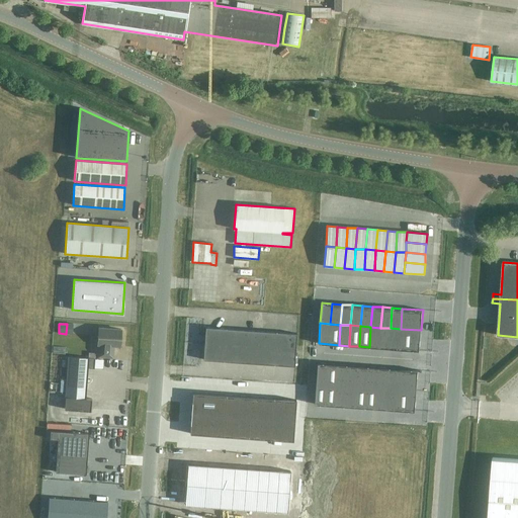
[(214,344),(216,328),(205,327),(204,344),(214,344)]
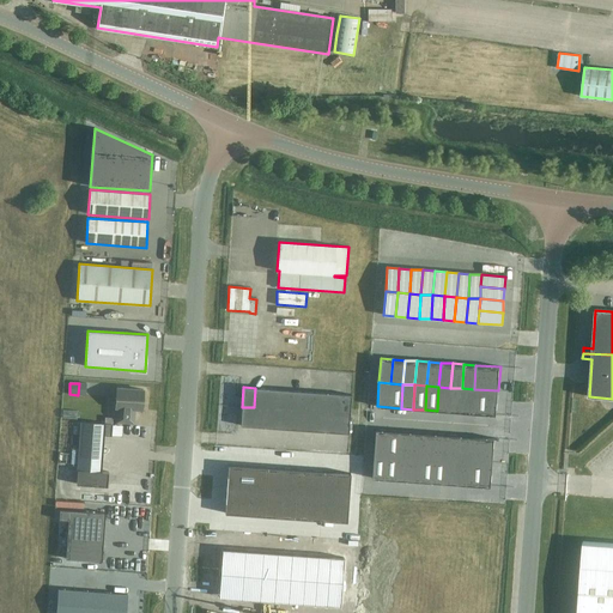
[(438,387),(437,411),(449,412),(450,388),(438,387)]
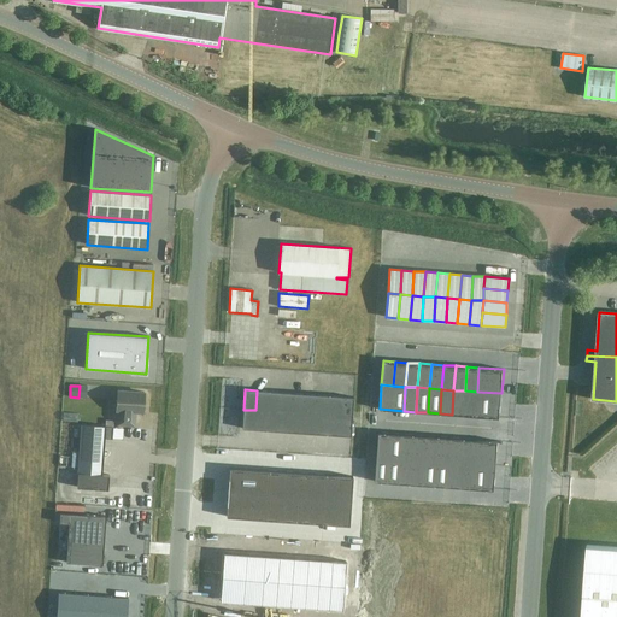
[(145,393),(118,391),(117,410),(119,410),(118,424),(134,425),(135,411),(144,412),(145,393)]
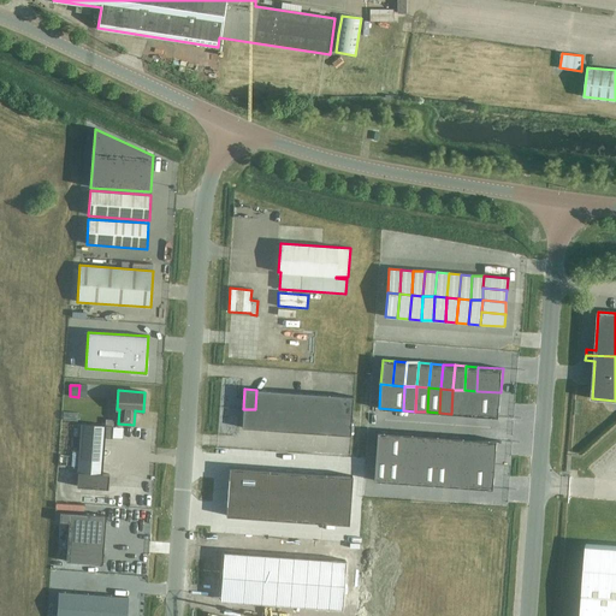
[(267,410),(268,391),(256,390),(255,409),(267,410)]
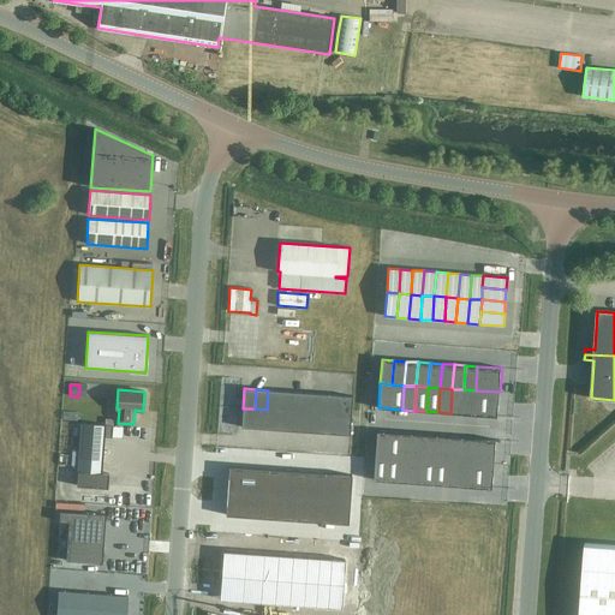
[(452,389),(451,413),(463,413),(464,389),(452,389)]
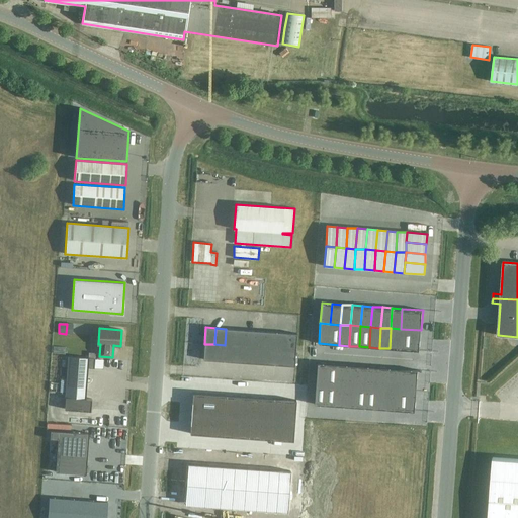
[(391,328),(390,348),(400,349),(401,329),(391,328)]
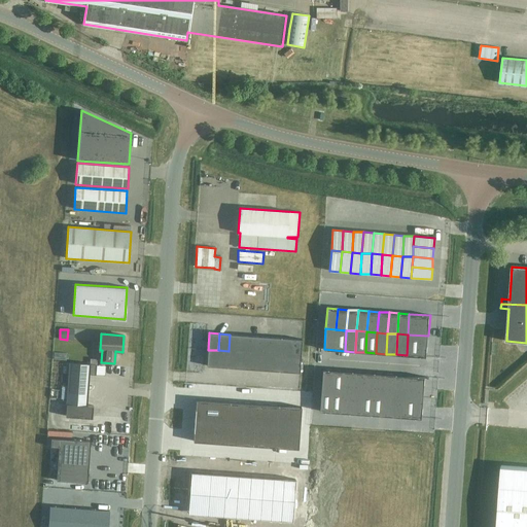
[(239,352),(240,336),(230,335),(229,351),(239,352)]
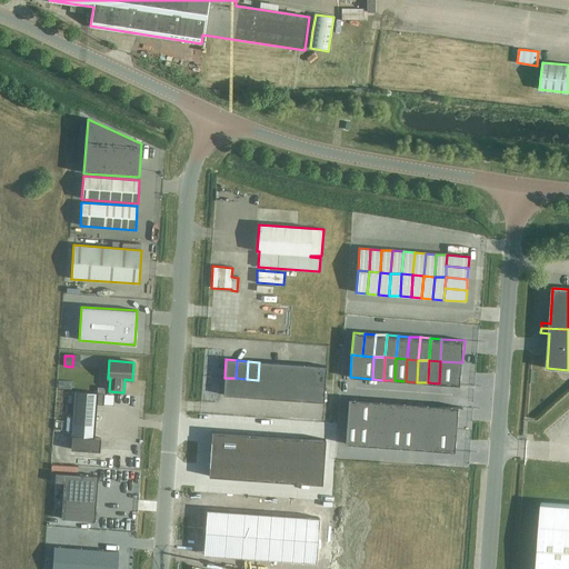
[(440,361),(439,383),(461,386),(462,362),(440,361)]
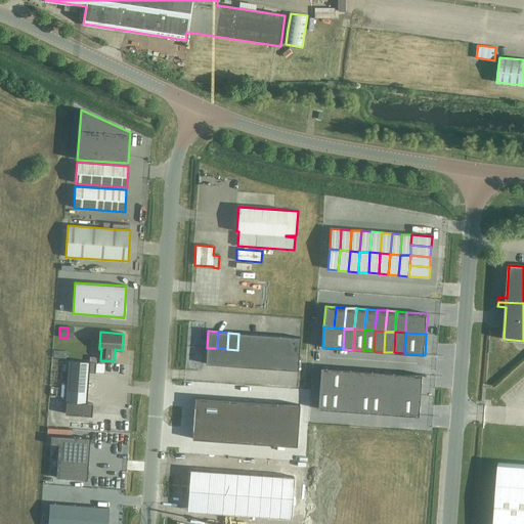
[(248,350),(249,334),(238,334),(237,350),(248,350)]
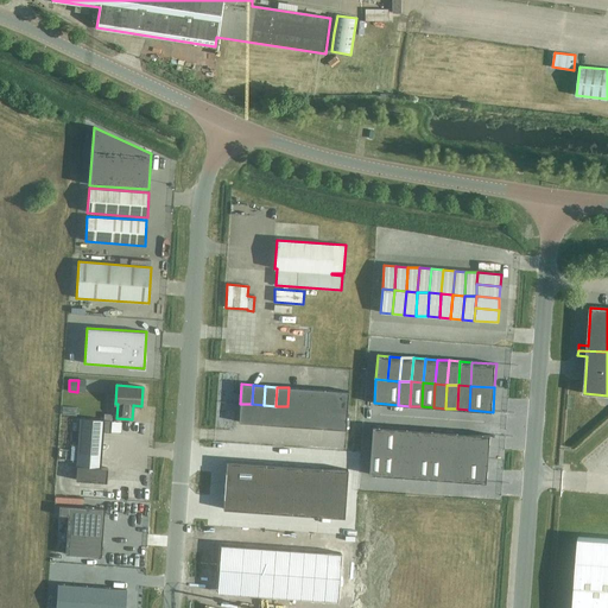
[(299,407),(301,388),(289,387),(287,406),(299,407)]
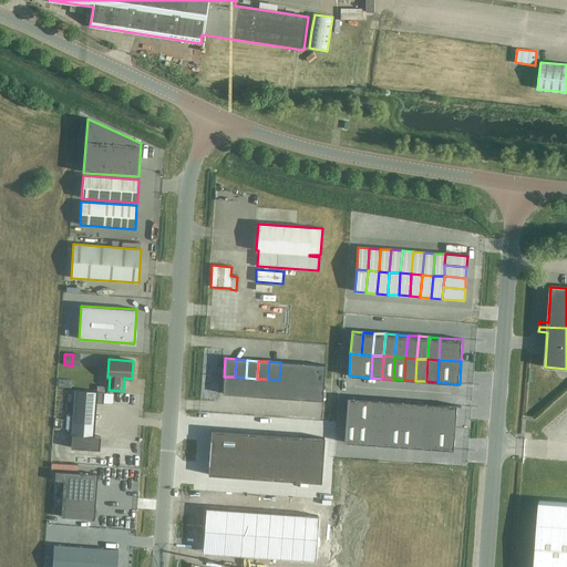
[(290,381),(291,363),(280,362),(279,380),(290,381)]
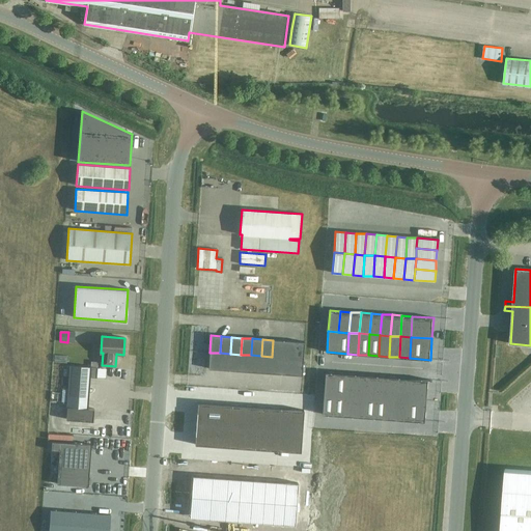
[(282,358),(283,340),(273,340),(272,357),(282,358)]
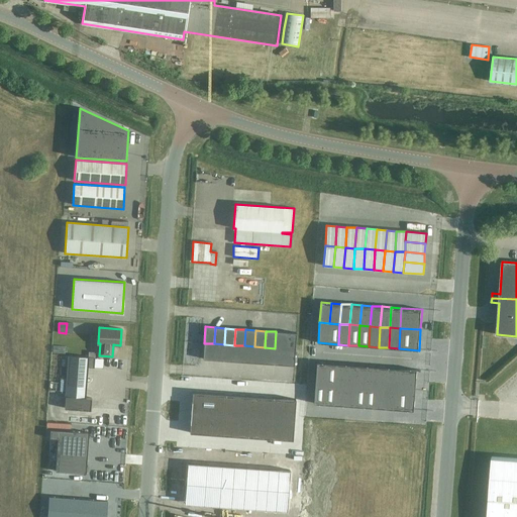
[(285,348),(286,332),(276,331),(275,348),(285,348)]
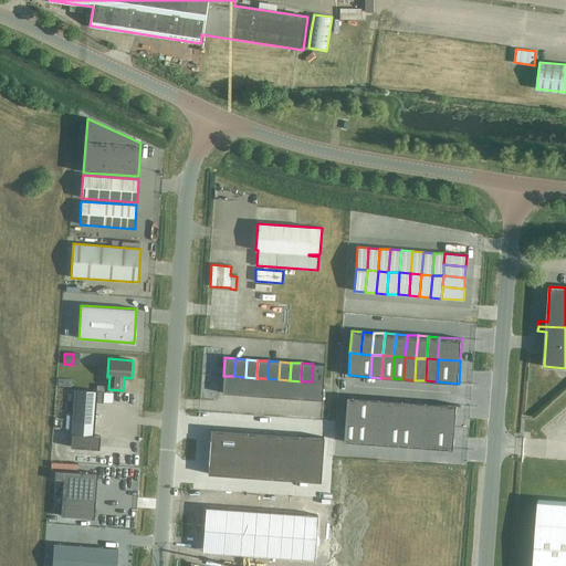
[(323,383),(324,365),(313,364),(312,381),(323,383)]
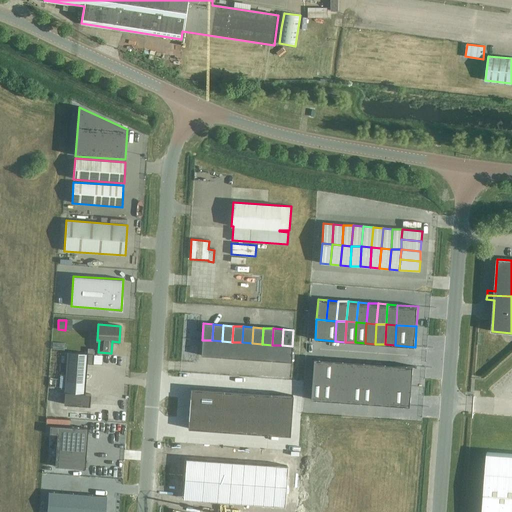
[(211,356),(212,340),(202,340),(201,356),(211,356)]
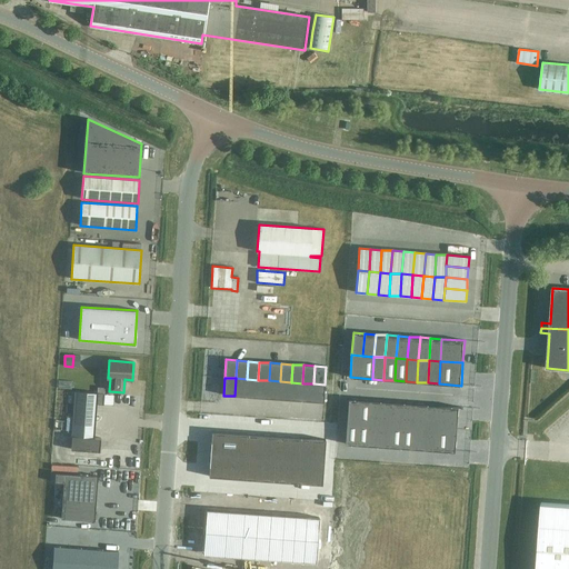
[(246,397),(247,379),(236,378),(235,396),(246,397)]
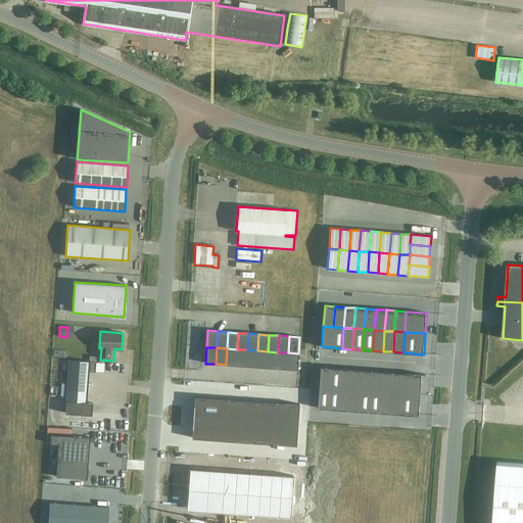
[(236,366),(237,349),(227,348),(226,365),(236,366)]
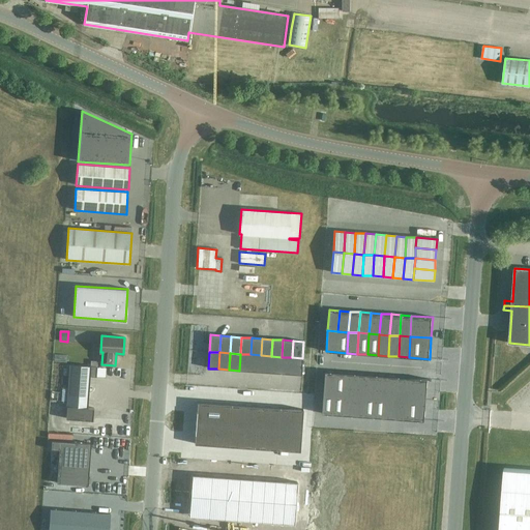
[(249,372),(251,354),(240,354),(239,371),(249,372)]
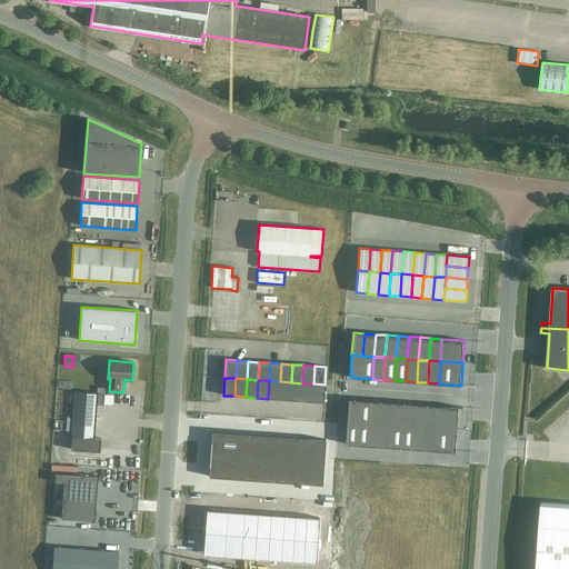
[(279,399),(280,381),(269,380),(268,399),(279,399)]
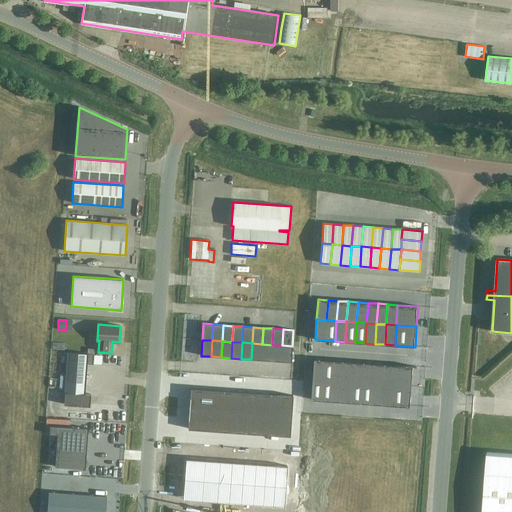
[(261,360),(262,344),(252,343),(251,359),(261,360)]
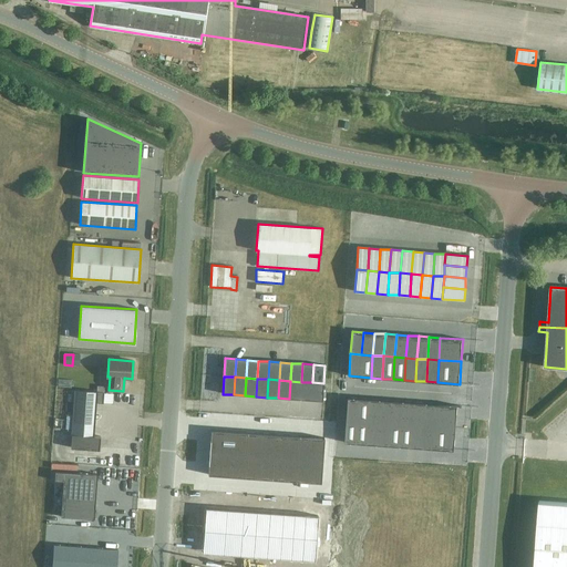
[(300,400),(301,382),(290,381),(289,399),(300,400)]
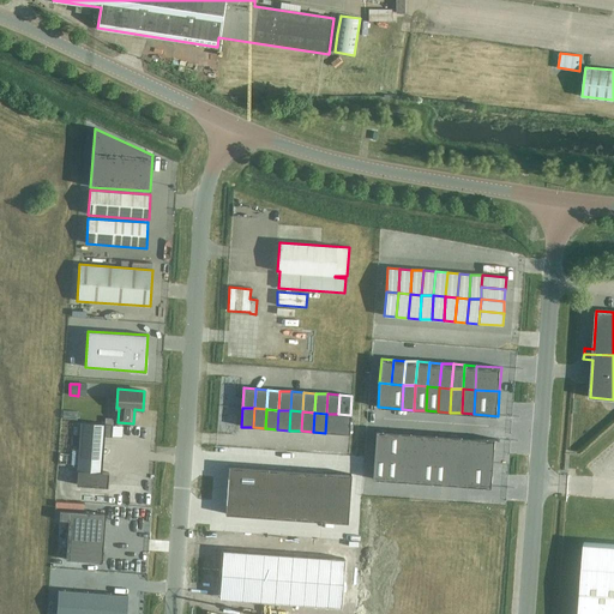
[(337,433),(338,414),(326,414),(325,433),(337,433)]
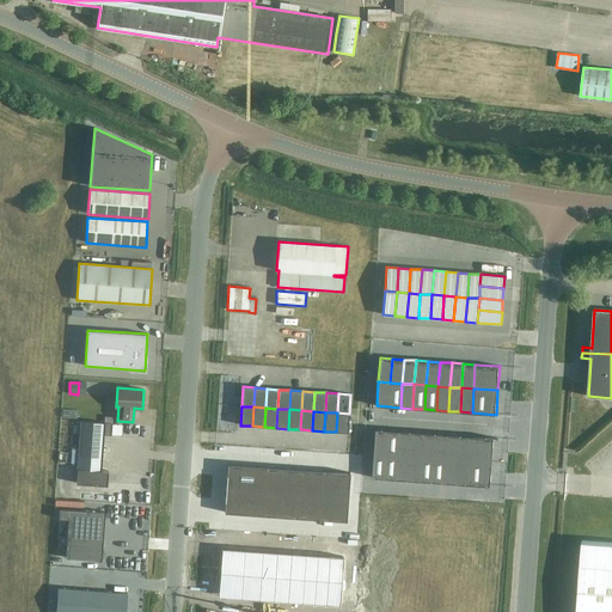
[(348,433),(349,414),(337,412),(336,432),(348,433)]
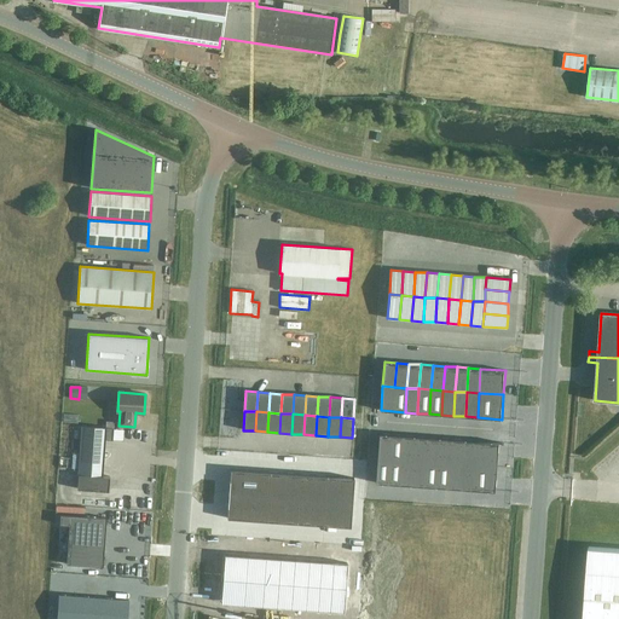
[(103,476),(105,440),(113,440),(114,428),(82,426),(77,489),(109,491),(110,476),(103,476)]
